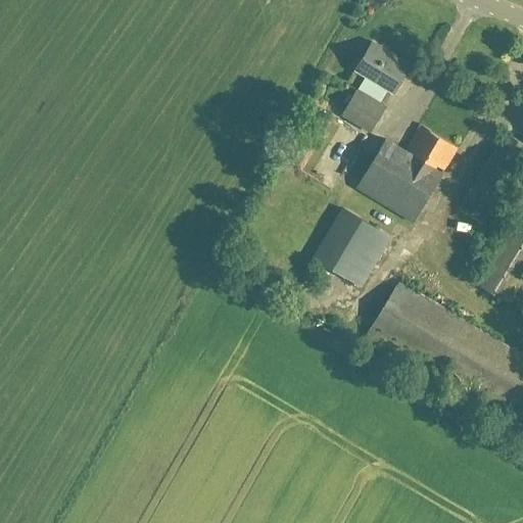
[(393,93),(411,65),(373,42),(355,70),(393,93)]
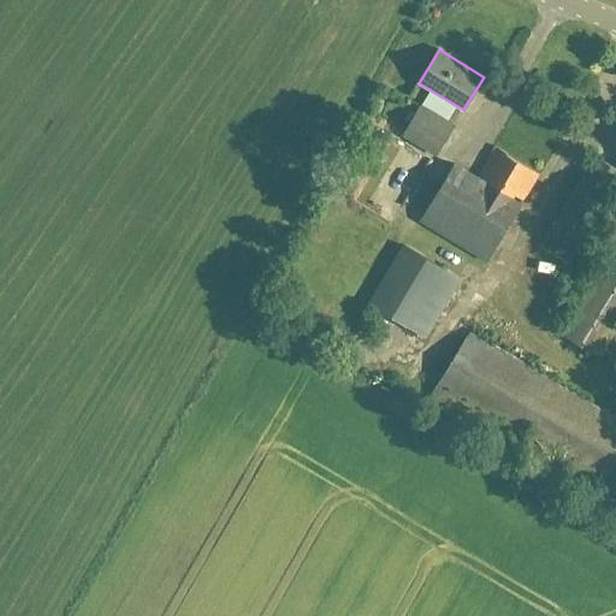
[(437,155),(454,126),(421,107),(403,136),(437,155)]
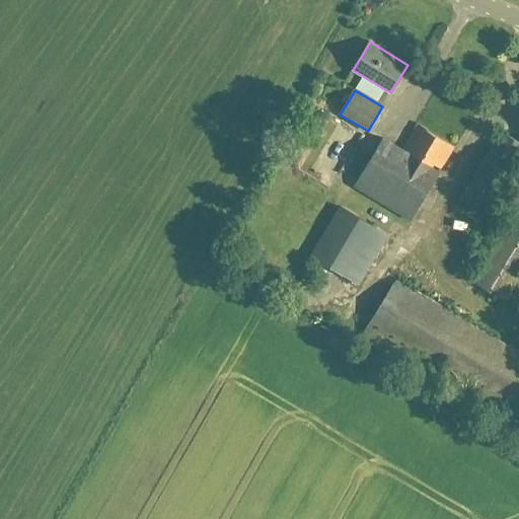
[(383,138),(355,187),(410,220),(454,147),(418,126),(403,150),(383,138)]
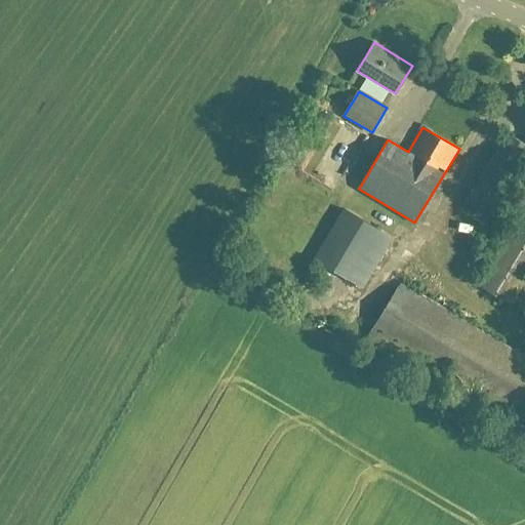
[(488,228),(524,165),(524,144),(507,133),(460,211),(488,228)]
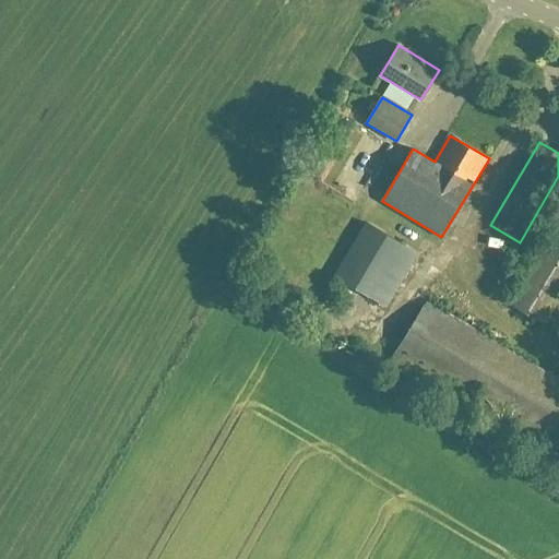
[(558,218),(509,304),(545,325),(558,301),(558,218)]
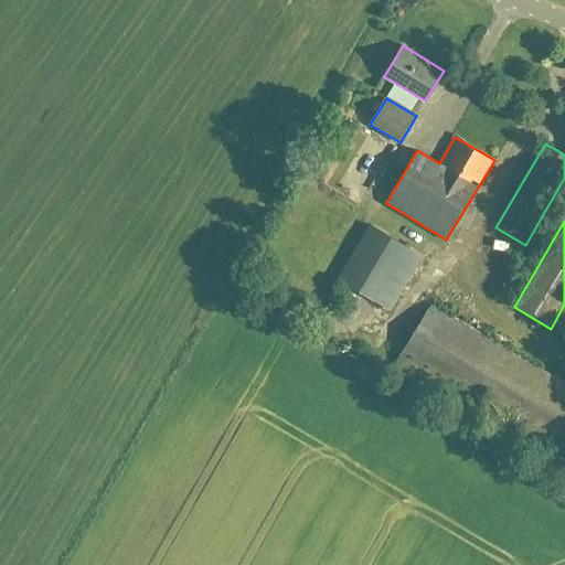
[(338,279),(359,291),(391,311),(424,257),(392,237),(372,226),(369,223),(338,279)]
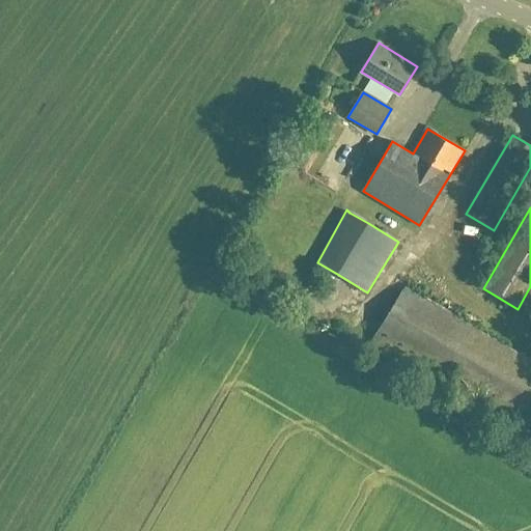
[(530,363),(404,287),(373,340),(530,434),(530,363)]
